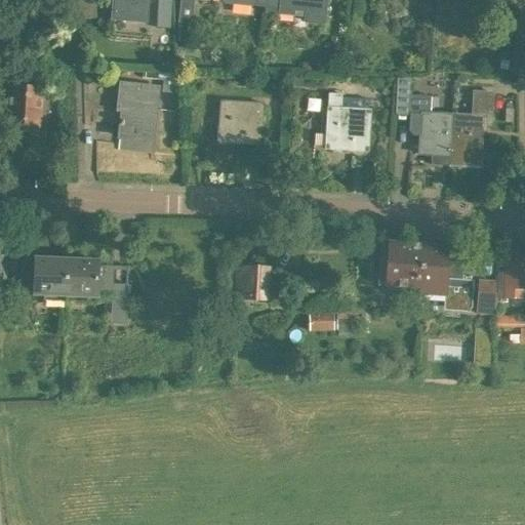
[(114,0),(113,19),(146,22),(147,0),(114,0)]
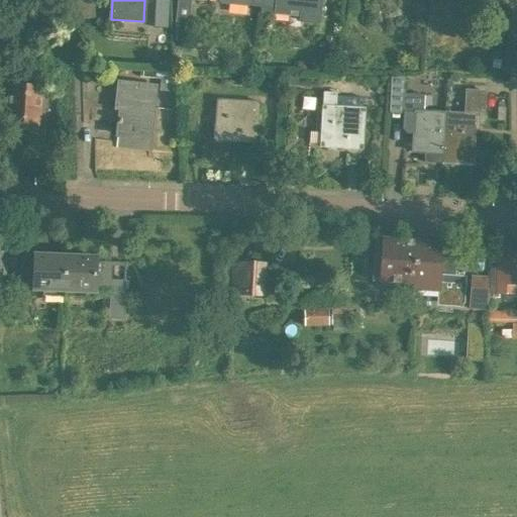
[(156,0),(156,12),(167,13),(167,0),(156,0)]
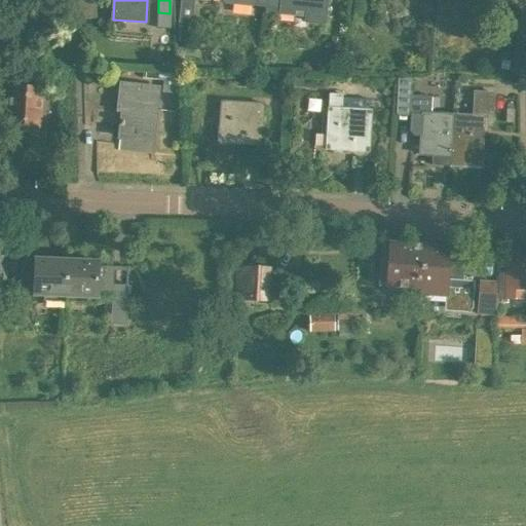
[(179,0),(177,25),(178,40),(189,41),(190,27),(192,0),(179,0)]
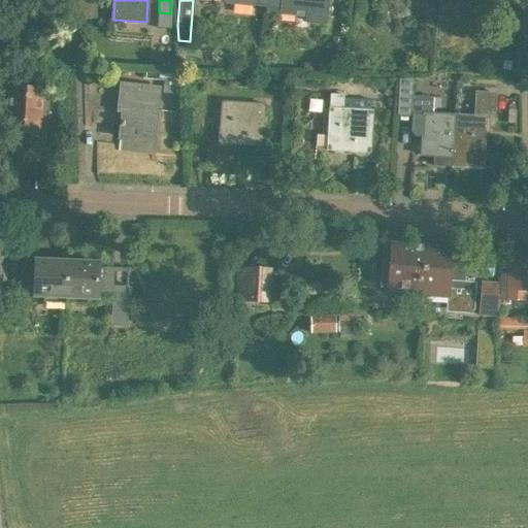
[(266,0),(266,6),(265,13),(294,17),(295,10),(307,11),(306,22),(325,24),(327,0),(266,0)]
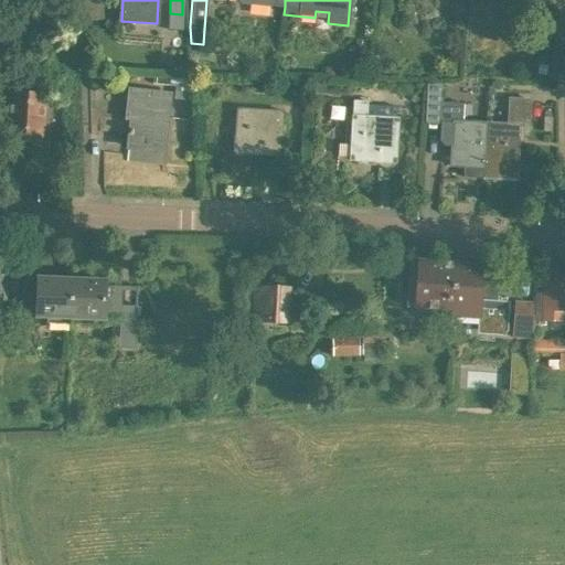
[(547,65),(539,65),(537,74),(546,75),(547,65)]
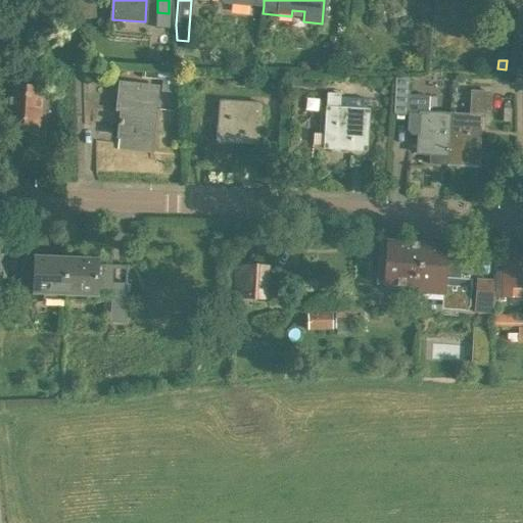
[(161,92),(174,93),(175,72),(162,70),(143,68),(142,77),(162,79),(161,92)]
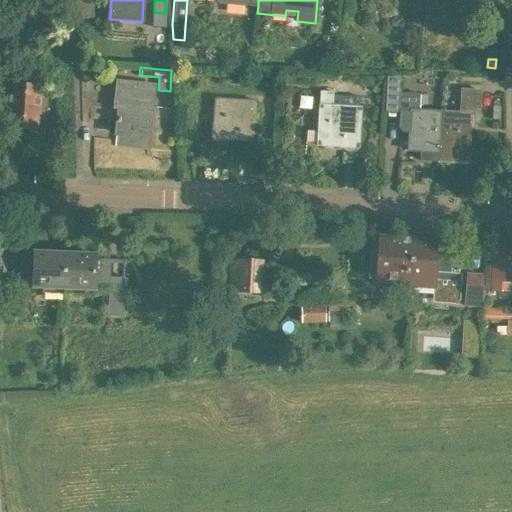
[(5,127),(23,128),(25,131),(31,131),(34,129),(38,129),(42,85),(40,85),(41,73),(11,70),(10,83),(8,82),(5,127)]
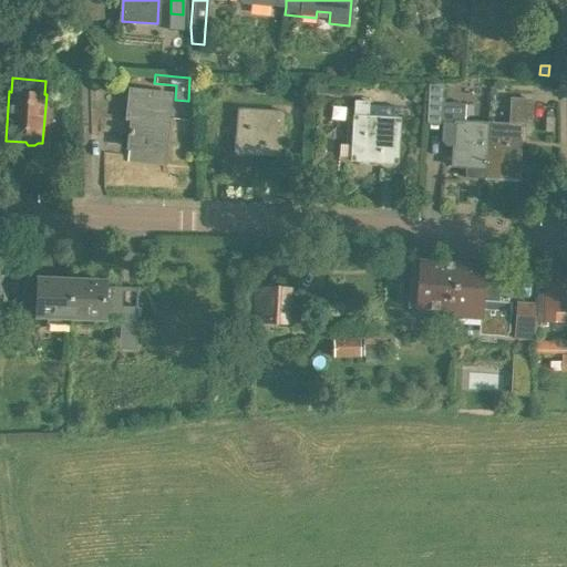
[(312,82),(312,92),(328,93),(329,83),(312,82)]
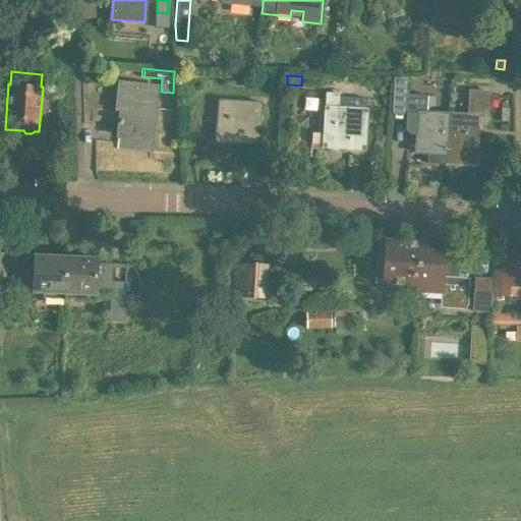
[(393,94),(406,95),(407,76),(394,75),(393,94)]
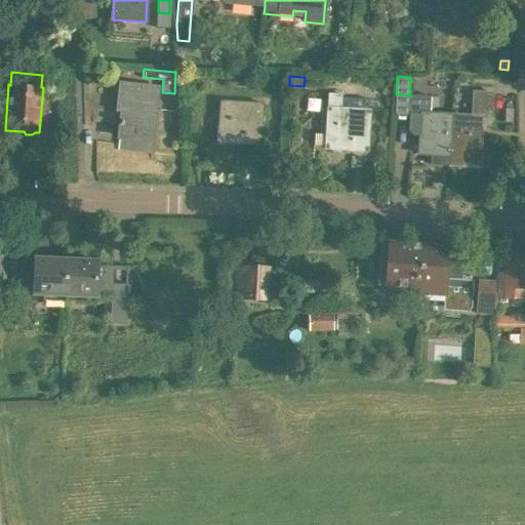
[(277,80),(271,86),(277,94),(284,88),(277,80)]
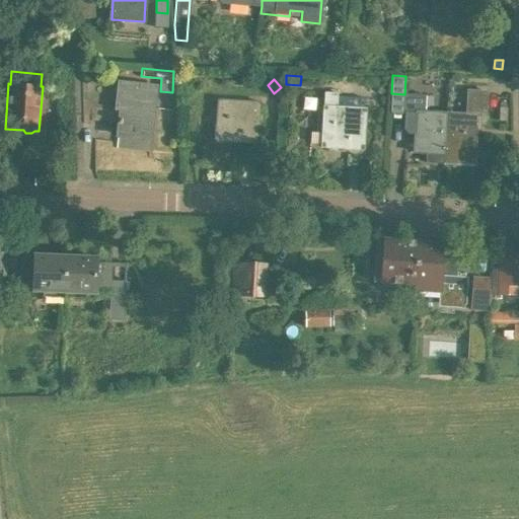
[(118,136),(150,139),(155,87),(120,83),(118,101),(122,102),(118,136)]
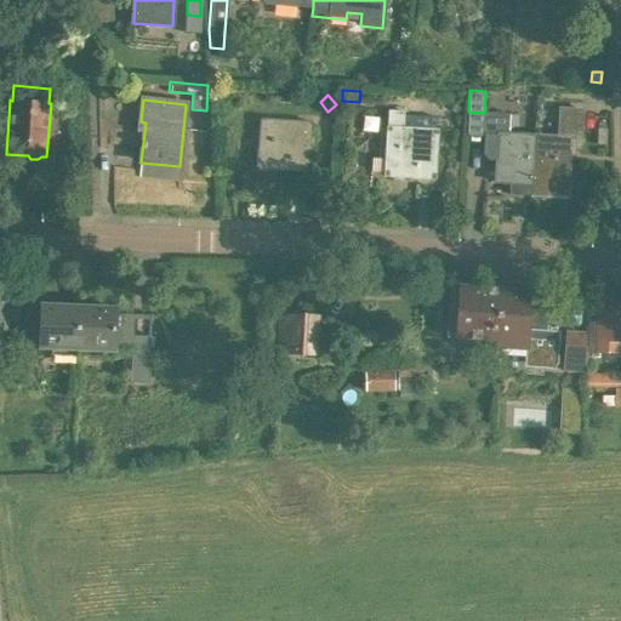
[(534,135),(530,195),(567,198),(570,138),(571,138),(573,131),(581,131),(582,108),(562,107),(559,137),(534,135)]
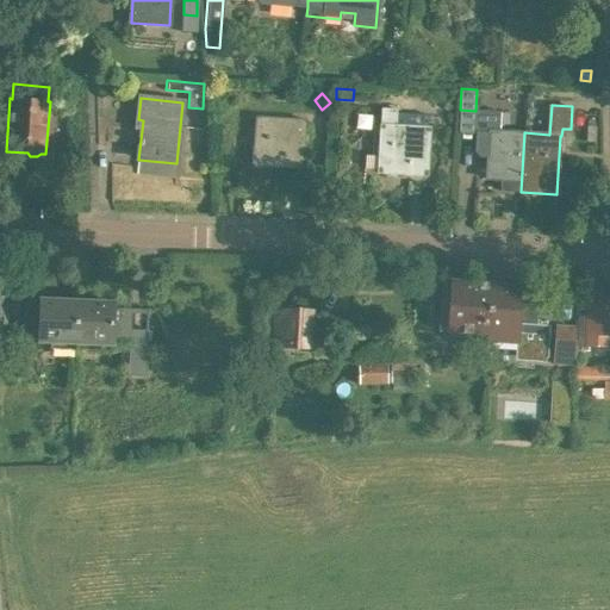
[(380,125),(378,173),(409,175),(408,185),(424,185),(429,116),(396,114),(397,110),(381,109),(380,125)]
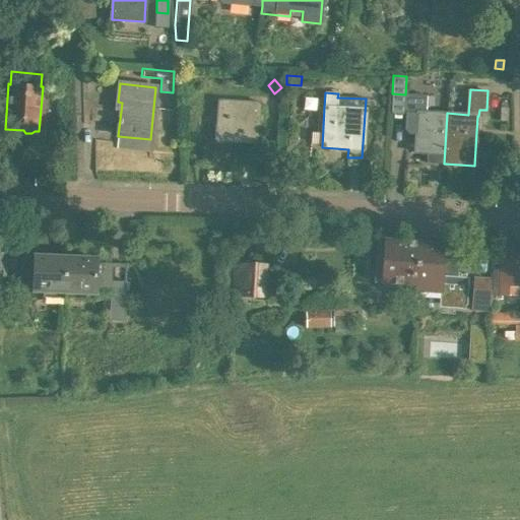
[(405,94),(402,129),(406,134),(414,134),(413,152),(429,153),(428,163),(444,164),(447,113),(425,112),(426,95),(405,94)]
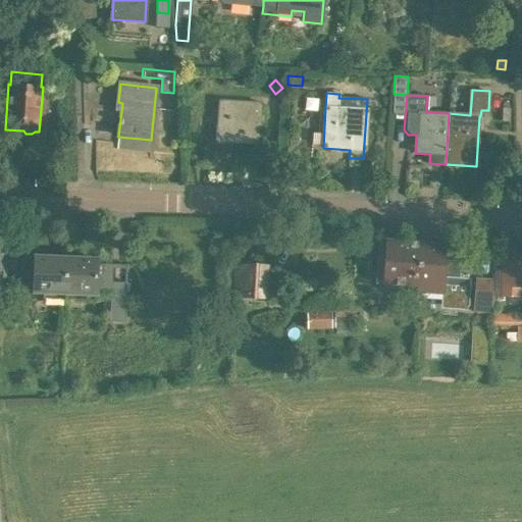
[(219,101),(216,142),(258,144),(260,104),(219,101)]
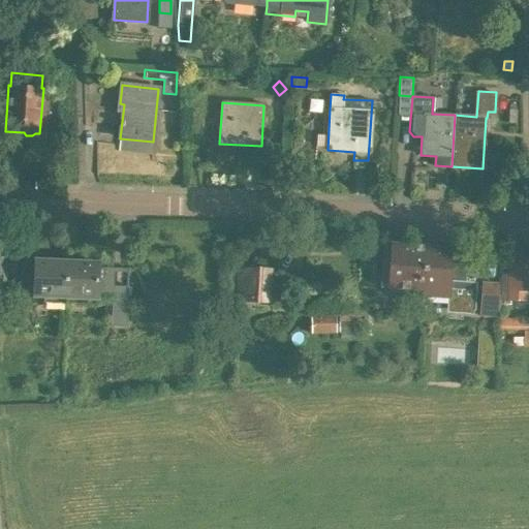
[(362,237),(361,250),(366,250),(367,241),(376,241),(376,238),(362,237)]
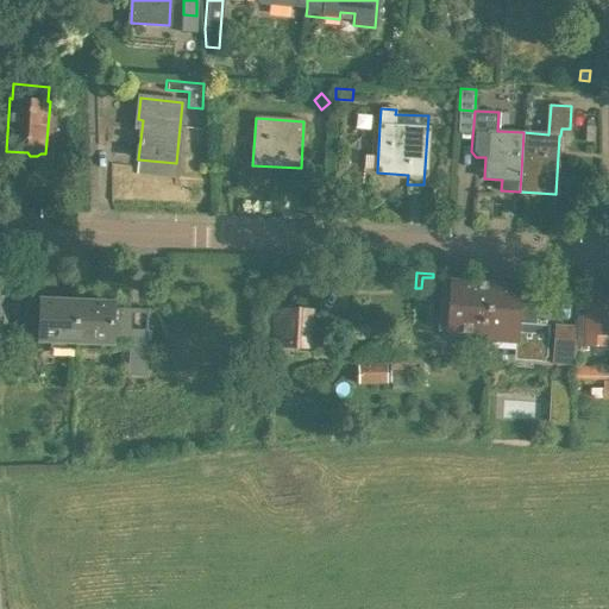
[(447,332),(485,334),(489,282),(451,280),(447,332)]
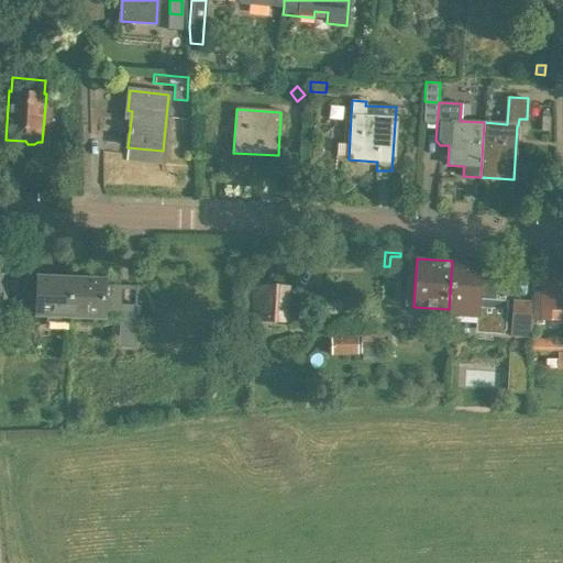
[(452,261),(449,309),(478,311),(478,304),(508,306),(508,300),(478,298),(479,293),(488,293),(488,283),(479,282),(481,263),(452,261)]
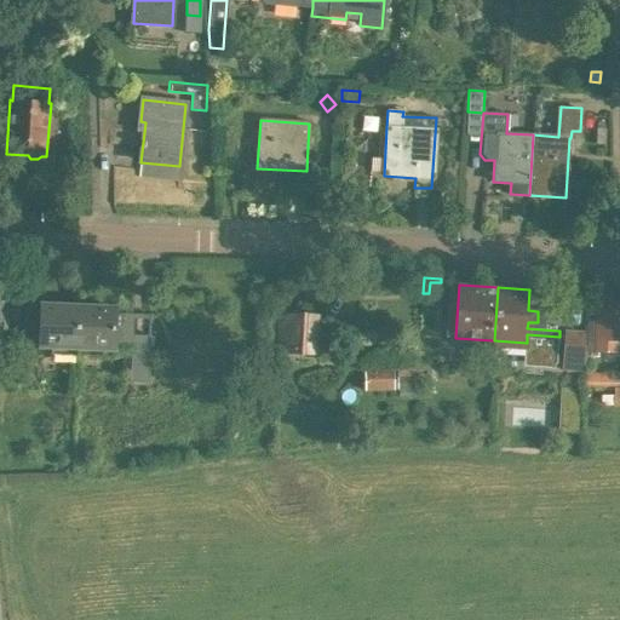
[(619,300),(597,300),(597,326),(587,326),(587,356),(616,356),(619,351),(619,300)]
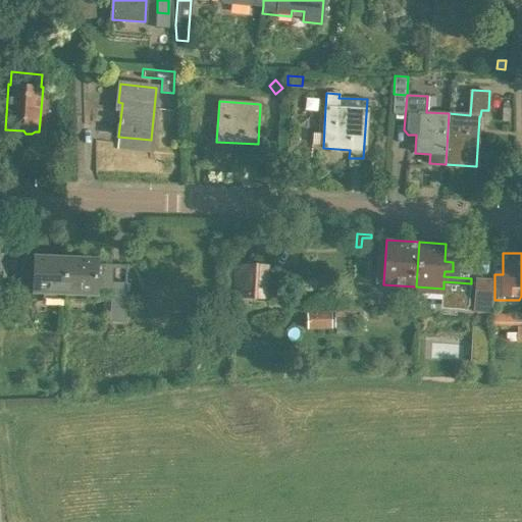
[(34,293),(59,294),(61,258),(36,257),(34,293)]
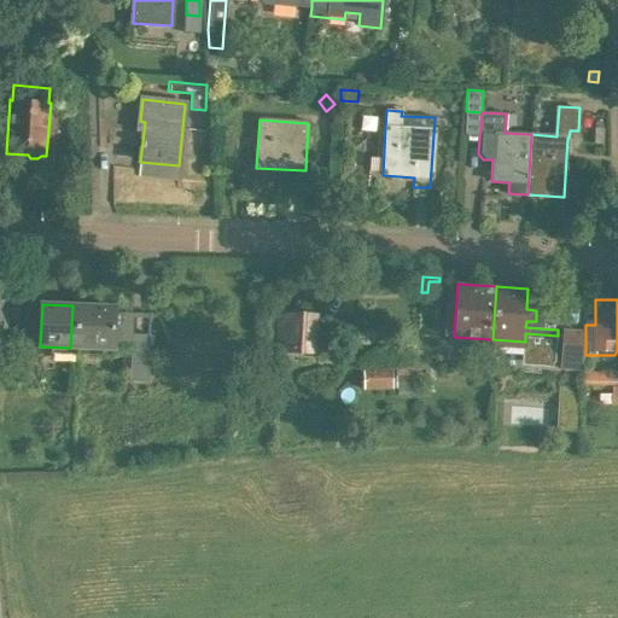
[(73,305),(70,348),(112,350),(112,349),(130,349),(128,382),(145,382),(147,337),(132,337),(132,315),(114,315),(114,308),(73,305)]
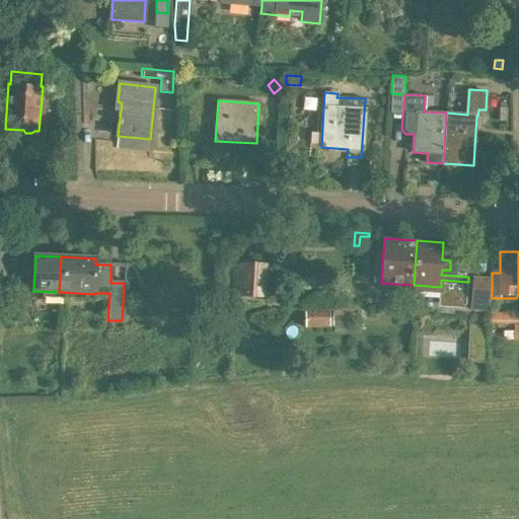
[(234,266),(233,292),(262,294),(263,267),(234,266)]
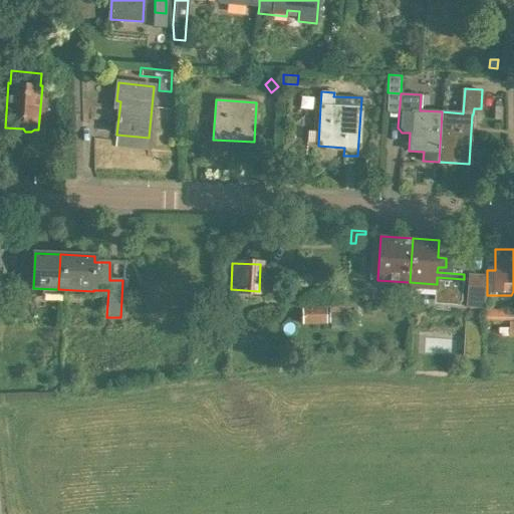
[(466,307),(484,308),(486,275),(468,274),(466,307)]
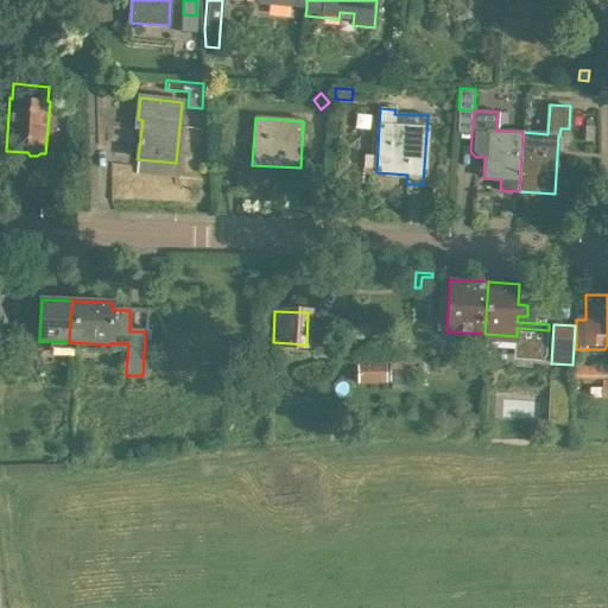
[(356,362),(358,384),(386,382),(385,361),(356,362)]
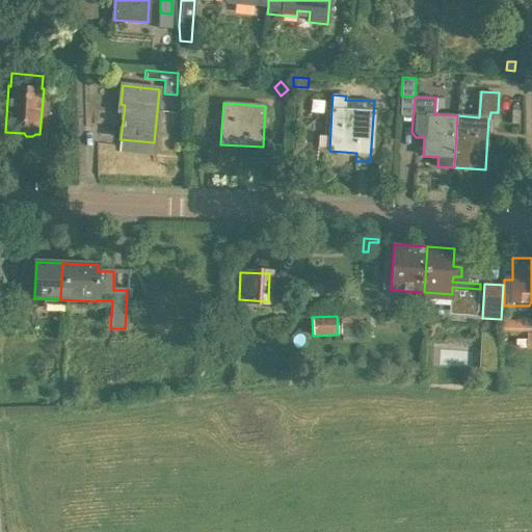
[(531,319),(502,320),(502,331),(531,331),(531,319)]
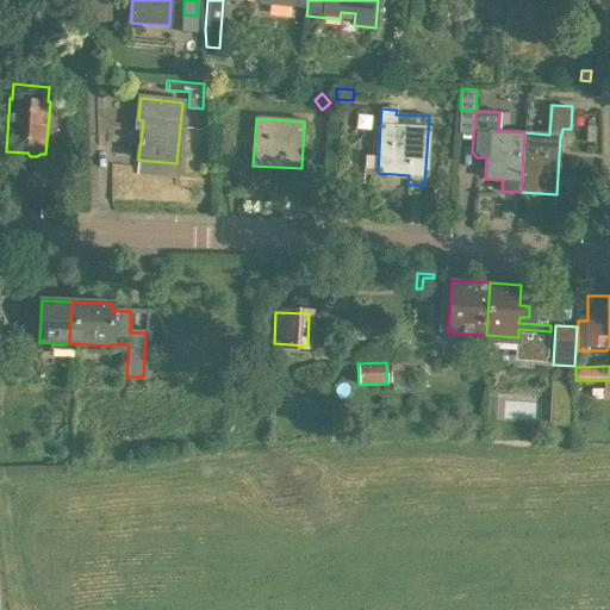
[(408,372),(391,372),(392,392),(408,392),(408,372)]
